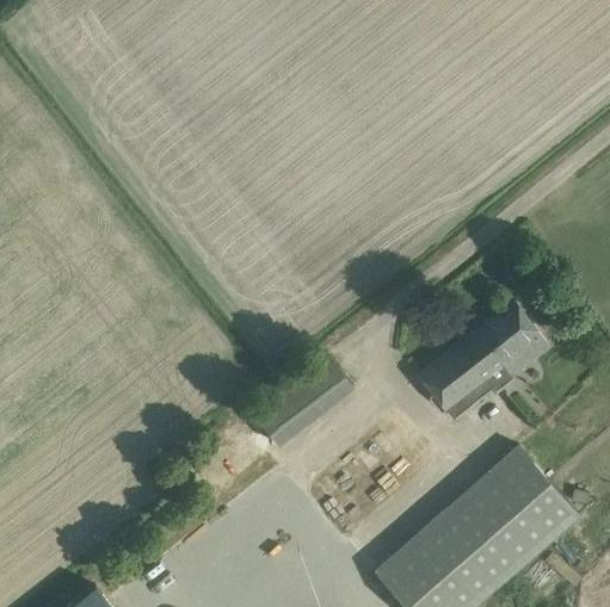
[(504,363),(540,335),(515,304),(419,378),(444,410),(448,408),(456,417),(491,390),(497,397),(517,381),(504,363)]
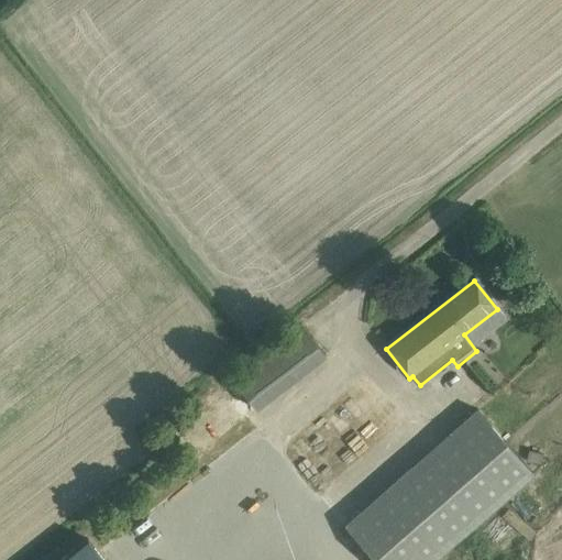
[(250,415),(321,360),(299,331),(228,385),(250,415)]
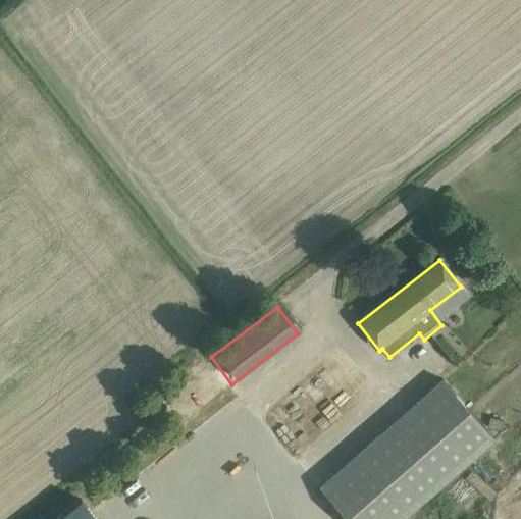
[(263,408),(297,452),(372,396),(340,352),(263,408)]
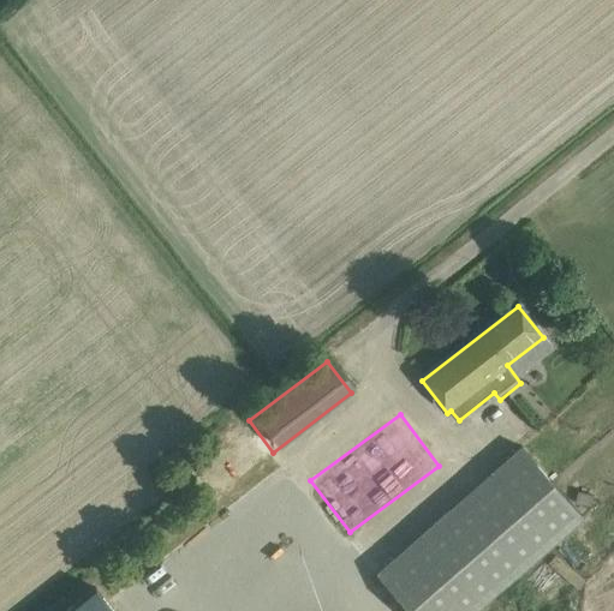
[(480,610),(583,520),(522,450),(376,577),(405,610),(480,610)]
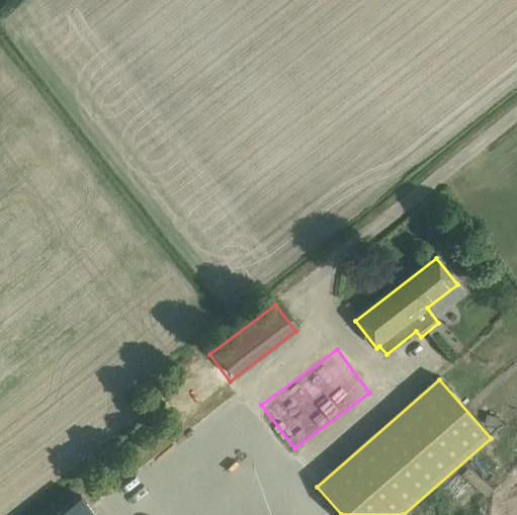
[(485,427),(498,430),(500,420),(488,417),(485,427)]
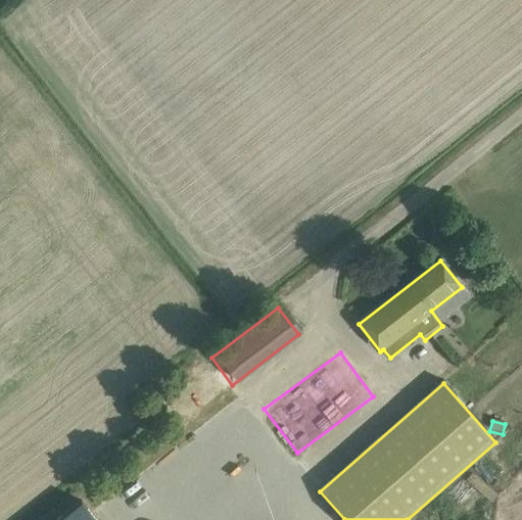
[(82,504),(60,519),(95,519),(92,516),(82,504)]
